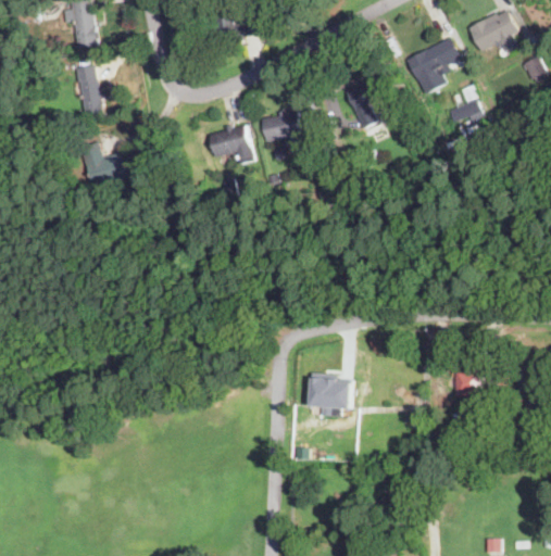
[(87,0),(91,21),(91,25),(95,43),(75,47),(71,22),(63,23),(61,11),(70,10),(69,0),(87,0)]
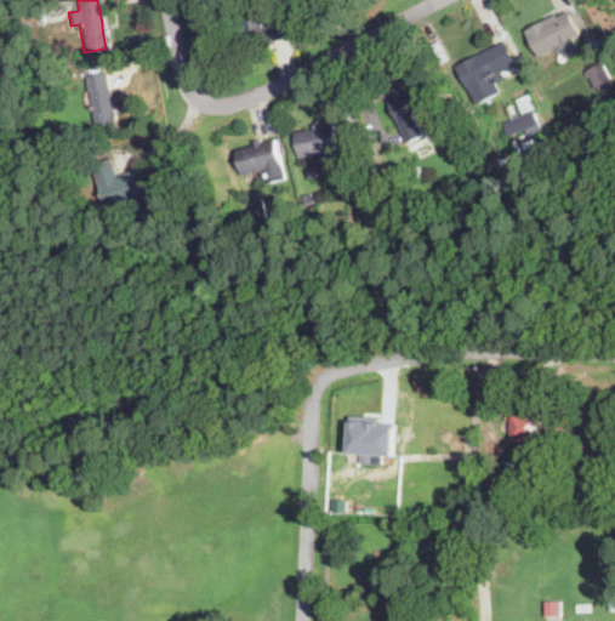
[(256,0),(257,6),(261,24),(280,21),(284,38),(239,46),(234,20),(229,21),(227,12),(234,11),(231,0),(256,0)]
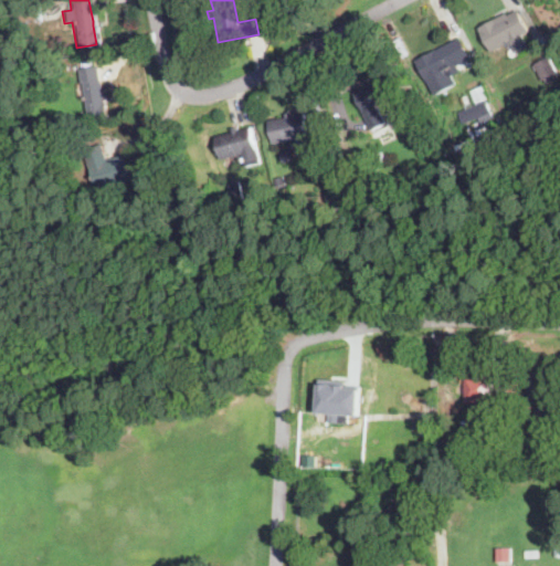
[(513,10),(516,16),(525,31),(517,34),(525,46),(513,53),(506,42),(488,52),(479,35),(475,28),(503,12),(504,16),(513,10)]
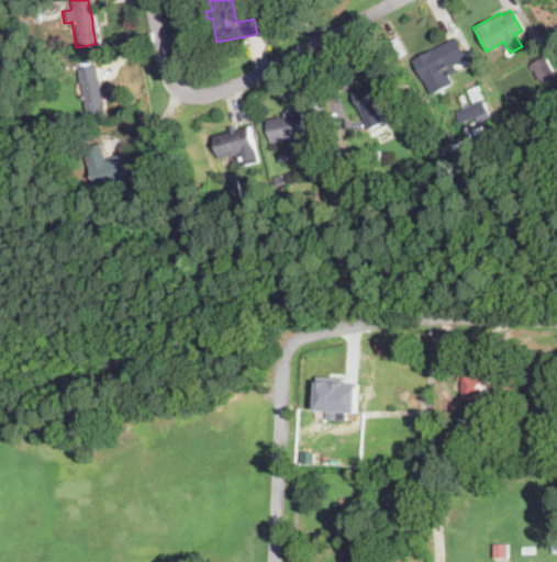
[(449,65),(454,71),(443,77),(439,71),(421,81),(410,59),(453,36),(464,57),(449,65)]
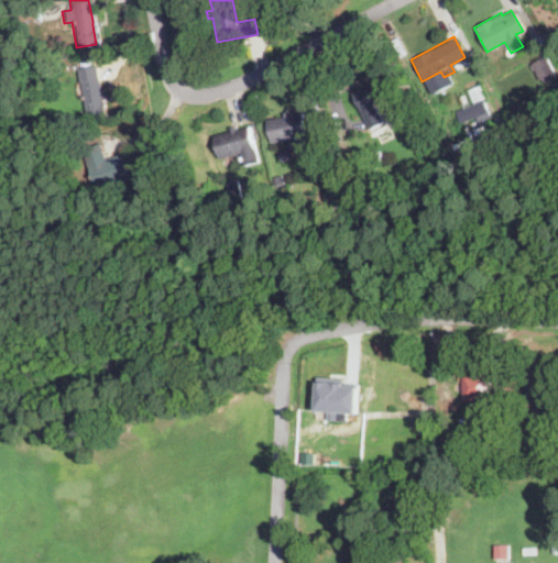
[(551,78),(550,79),(540,85),(538,79),(536,80),(527,64),(542,56),(554,78),(551,78)]
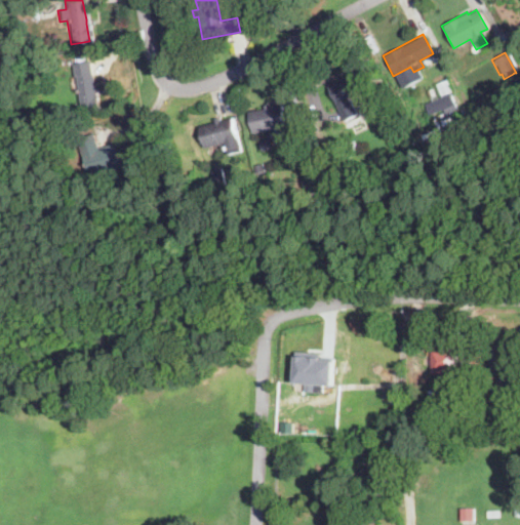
[(89,74),(92,89),(93,94),(94,93),(97,112),(80,116),(73,77),(72,77),(71,75),(69,65),(87,61),(89,74)]
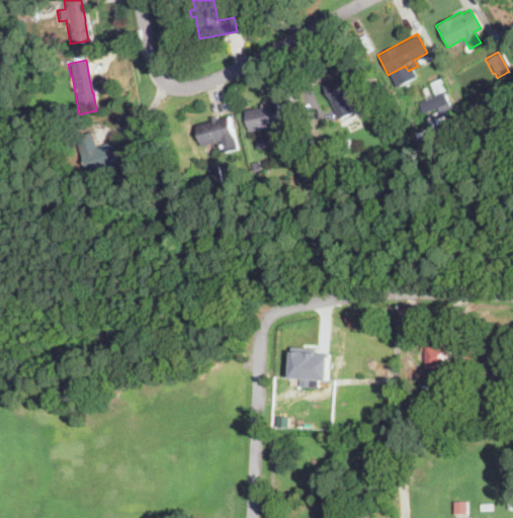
[(367,89),(368,91),(358,96),(354,89),(345,94),(353,111),(337,119),(330,104),(320,84),(356,66),(367,89)]
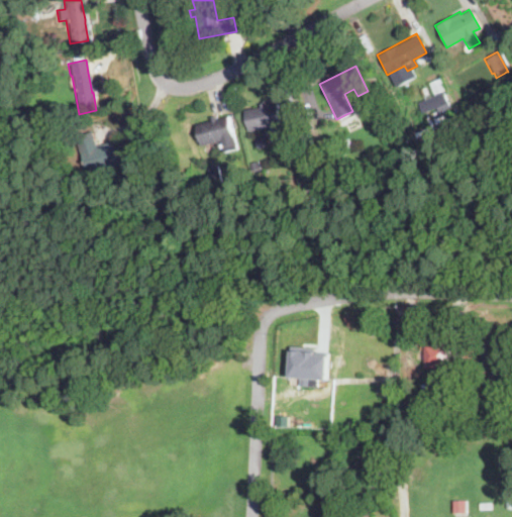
[(441,89),(430,93),(426,81),(437,77),(441,89)]
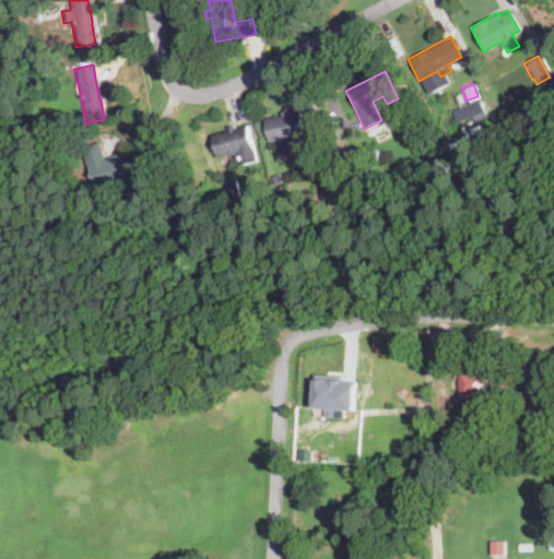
[(485,116),(471,121),(469,117),(455,123),(449,111),(478,99),(485,116)]
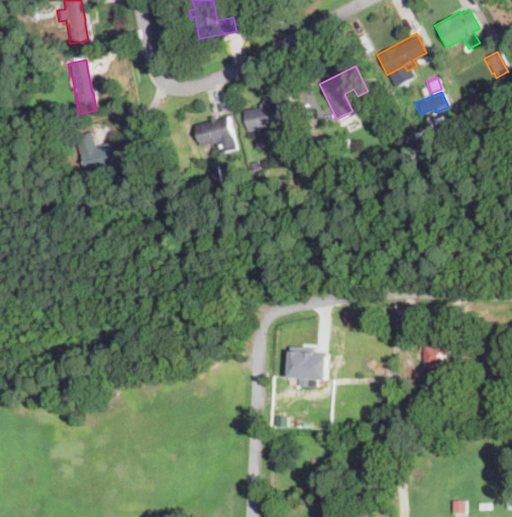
[(263,104),(263,106),(274,103),(276,108),(290,105),(294,121),(279,124),(282,135),(268,139),(266,127),(246,131),(241,110),(258,106),(258,104),(262,103),(263,104)]
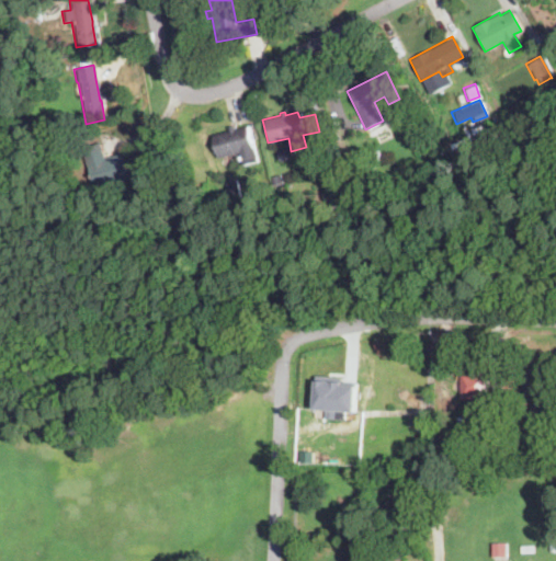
[(233,128),(233,129),(245,126),(256,160),(240,164),(237,151),(216,158),(210,136),(227,130),(226,127),(231,125),(233,128)]
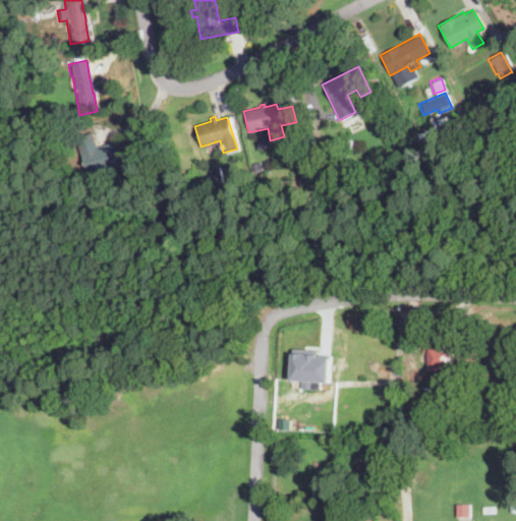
[(468,143),(456,146),(453,133),(465,130),(468,143)]
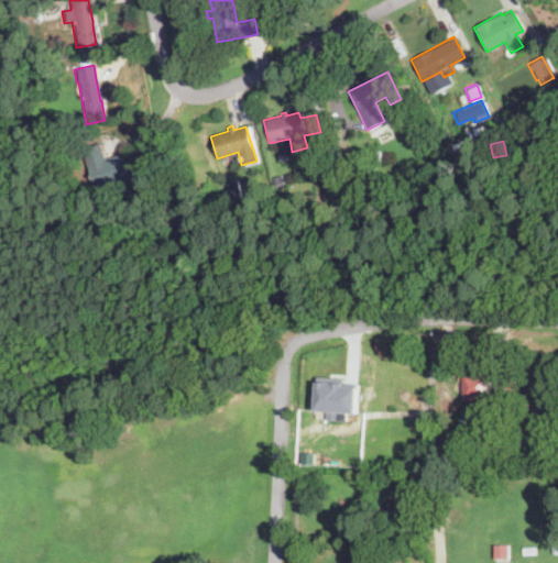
[(99,152),(101,158),(118,153),(127,178),(93,190),(78,148),(96,143),(99,152)]
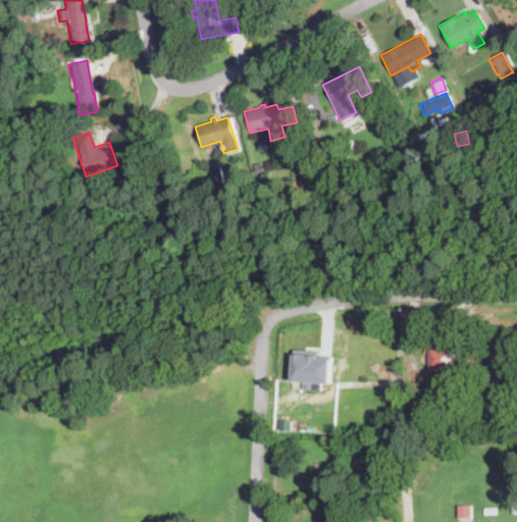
[(266,150),(258,151),(258,148),(257,144),(256,140),(264,139),(264,142),(265,147),(266,150)]
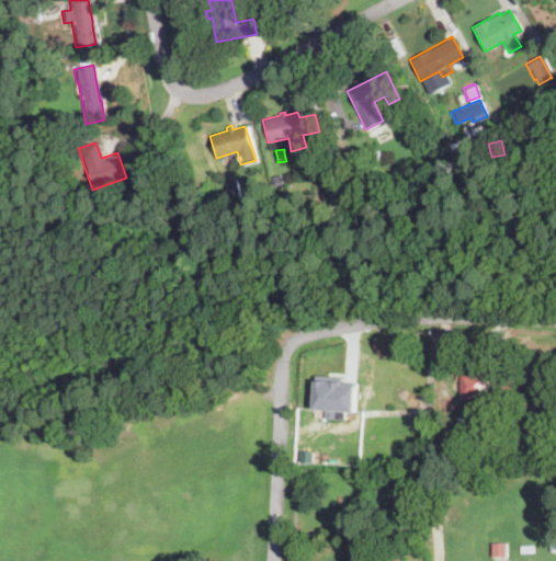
[(371,168),(362,171),(356,158),(363,155),(373,150),(376,160),(369,163),(371,168)]
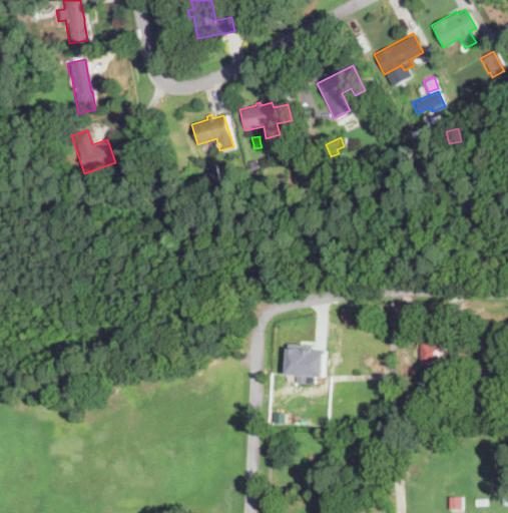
[(249,169),(247,169),(245,162),(254,160),(256,167),(249,169)]
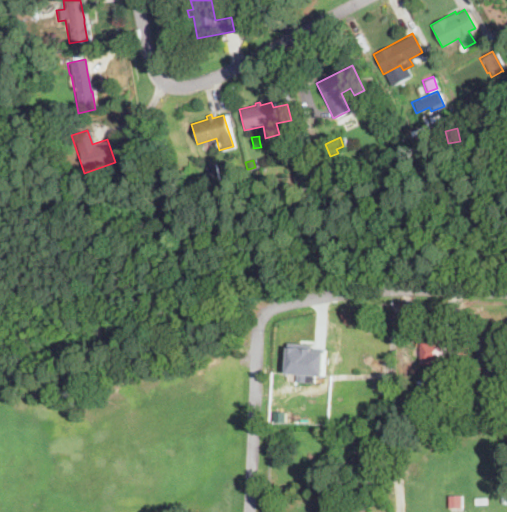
[(440,336),(440,348),(439,380),(423,379),(424,369),(426,369),(426,363),(415,363),(416,340),(425,340),(425,335),(440,336)]
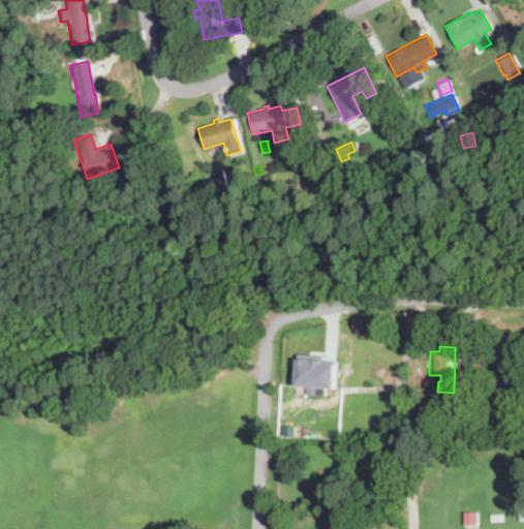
[(331,387),(332,362),(319,362),(319,354),(294,354),(293,385),(304,385),(304,394),(321,394),(321,386),(331,387)]
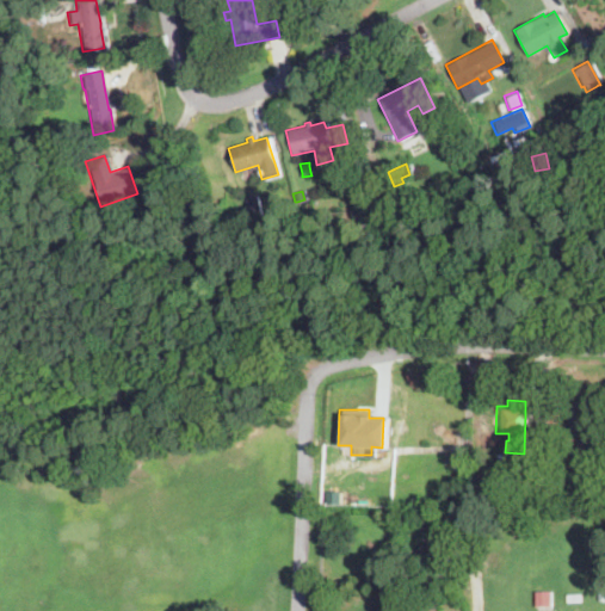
[(483,444),(482,455),(473,454),(473,440),(483,440),(483,444)]
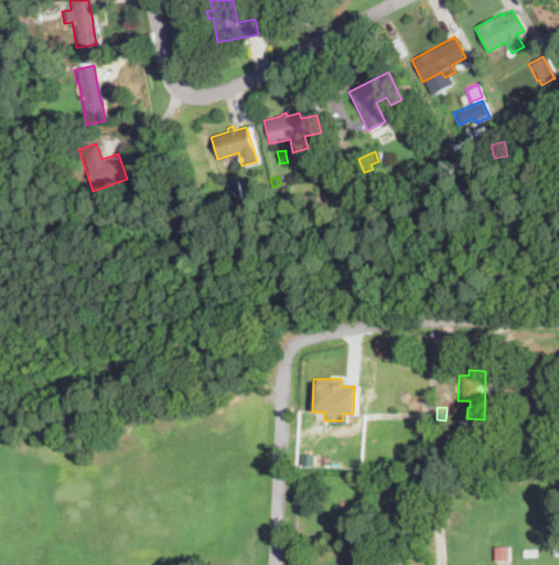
[(505,451),(504,451),(504,443),(513,443),(512,451),(505,451)]
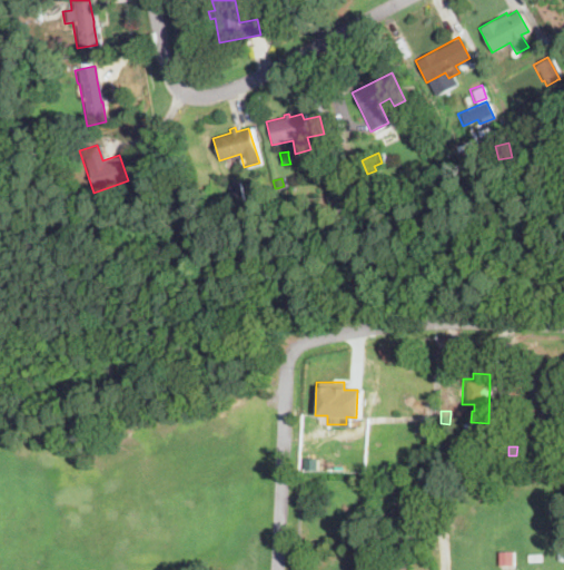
[(476,469),(476,472),(468,472),(470,458),(477,459),(476,469)]
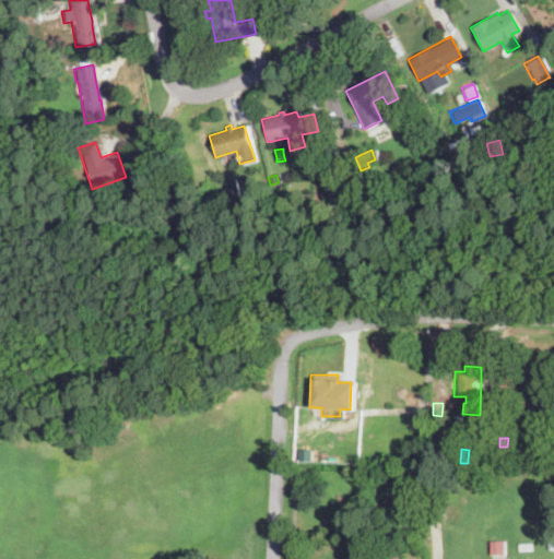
[(502,539),(501,554),(487,554),(487,539),(502,539)]
